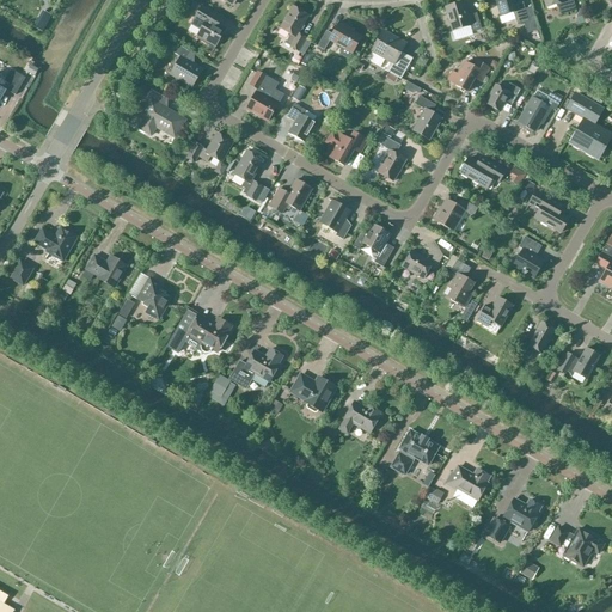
[(188,0),(187,0),(183,8),(194,14),(199,6),(188,0)]
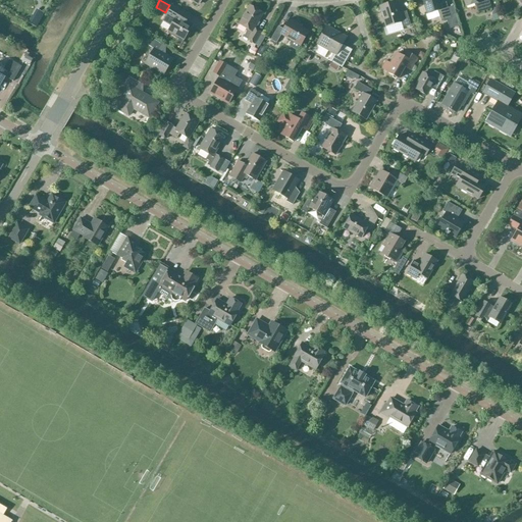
[(437,0),(422,0),(427,14),(438,11),(440,20),(450,18),(450,17),(455,15),(453,7),(448,8),(446,3),(439,5),(437,0)]
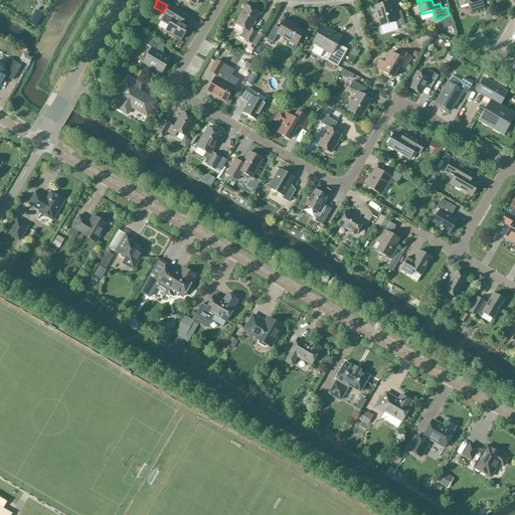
[(472,13),(484,9),(481,0),(457,0),(460,7),(469,4),(472,13)]
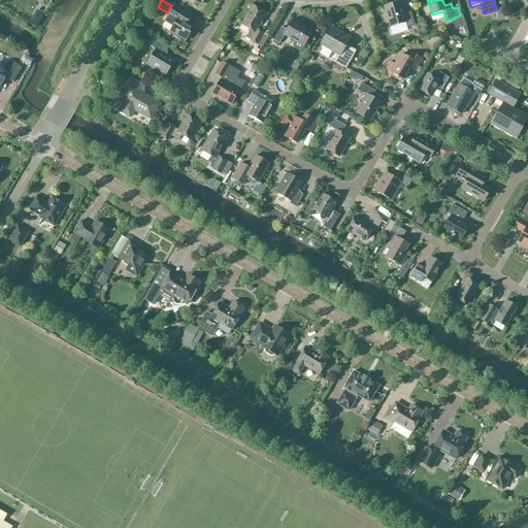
[(406,28),(415,26),(410,10),(402,13),(399,2),(384,7),(390,28),(405,23),(406,28)]
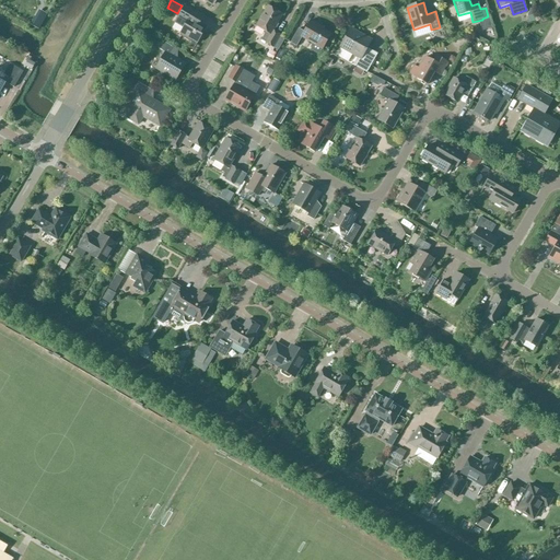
[(174,24),(183,28),(181,34),(197,44),(206,27),(194,21),(198,14),(185,7),(174,24)]
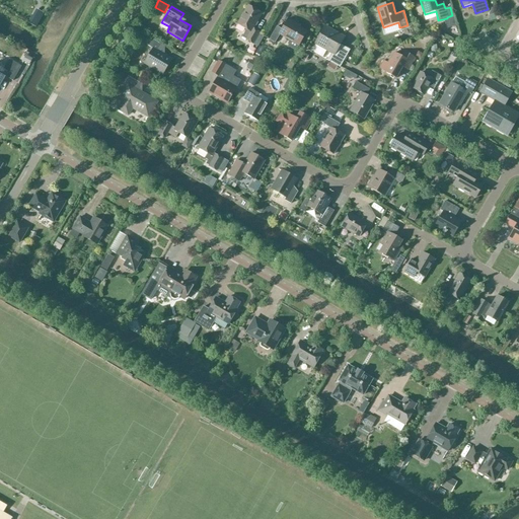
[(252,44),(260,33),(252,29),(262,14),(248,6),(237,24),(246,29),(241,38),(252,44)]
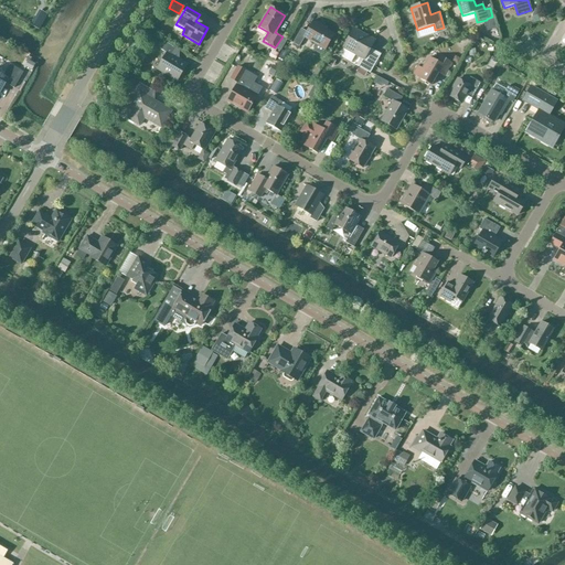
[(36,21),(33,27),(39,30),(42,24),(36,21)]
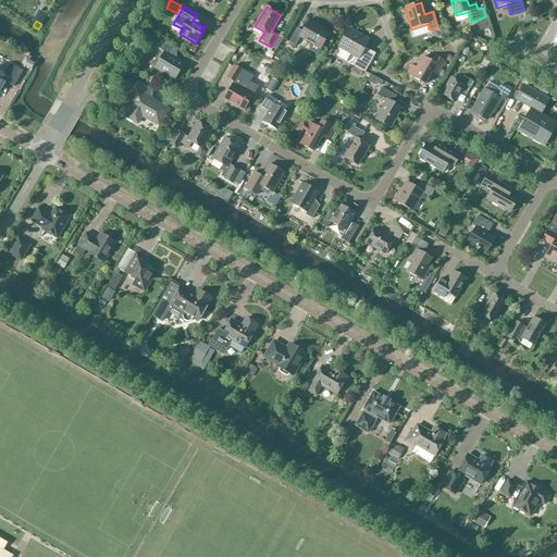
[(320,49),(329,35),(316,26),(317,25),(309,21),(302,32),(297,28),(288,42),(295,47),(300,37),(311,44),(309,47),(309,51),(317,56),(320,49)]
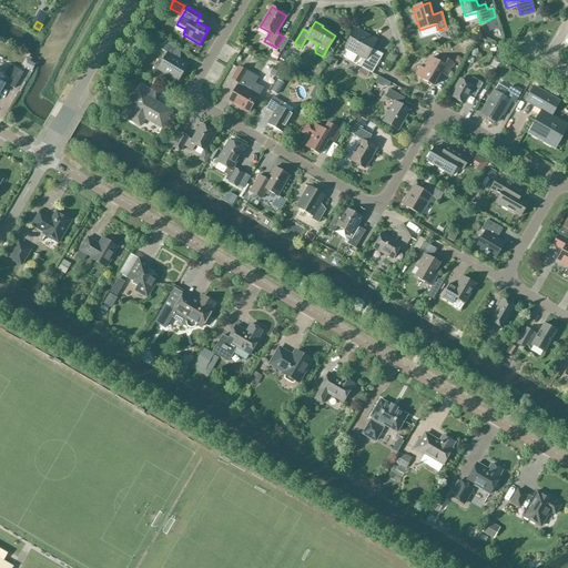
[(345,49),(341,57),(352,63),(356,56),(363,59),(358,67),(372,74),(383,56),(372,49),(376,41),(356,30),(345,49)]
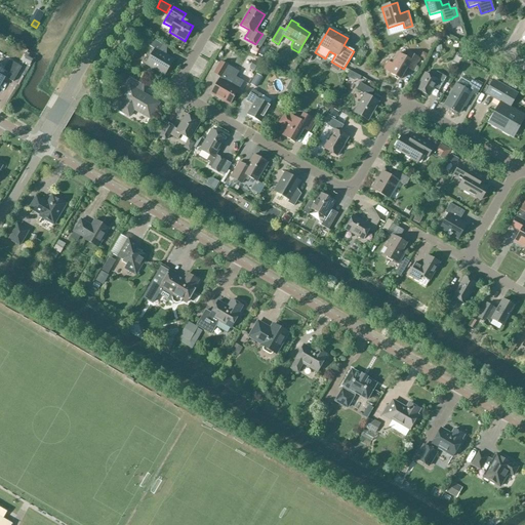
[(164,75),(173,61),(162,54),(166,47),(152,39),(149,46),(155,50),(147,65),(164,75)]
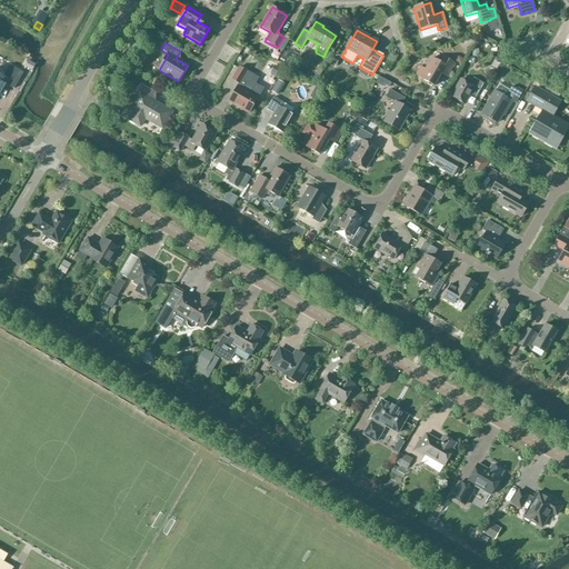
[(281,55),(275,51),(271,58),(277,61),(281,55)]
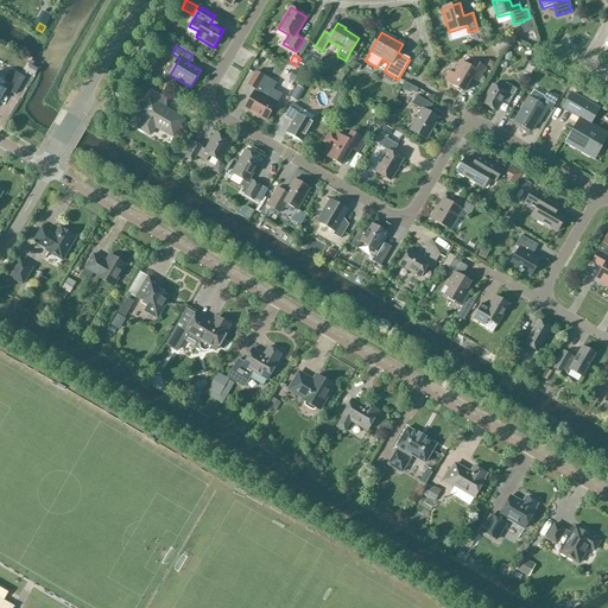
[(477,82),(486,68),(474,61),(470,68),(462,63),(455,75),(449,71),(444,81),(449,83),(449,84),(463,93),(472,78),(477,82)]
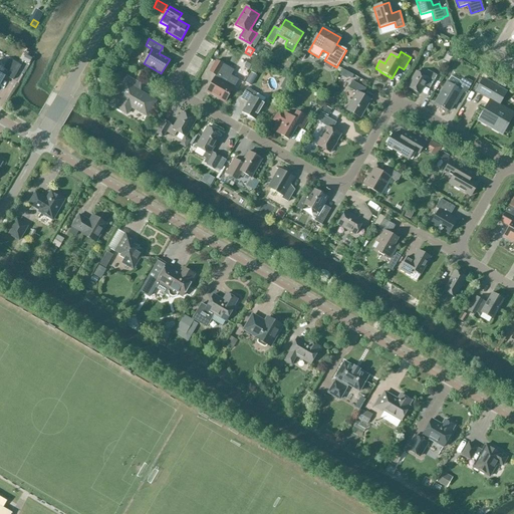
[(23,61),(29,65),(33,59),(27,55),(23,61)]
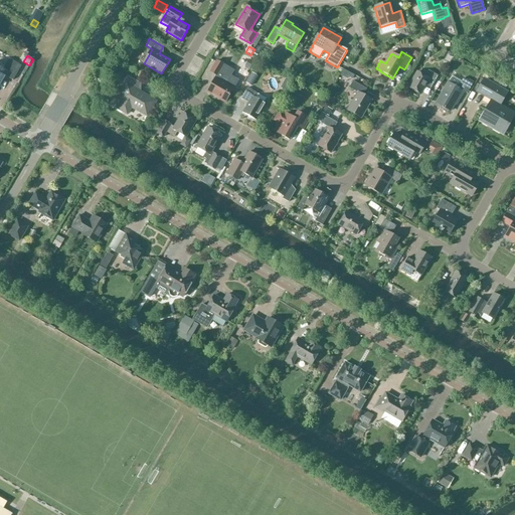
[(3,69),(0,67),(0,87),(6,76),(13,80),(21,66),(9,59),(3,69)]
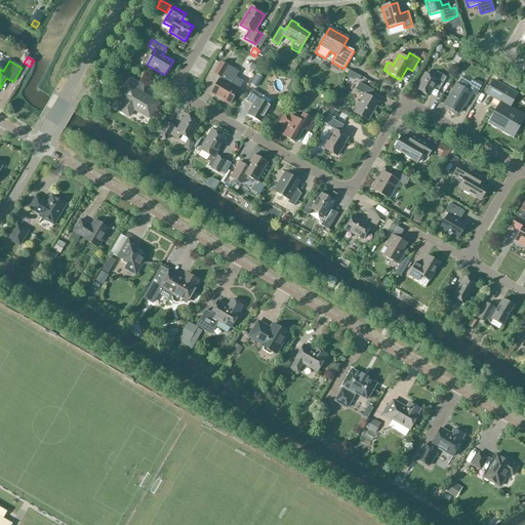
[(230,105),(238,90),(225,82),(231,73),(226,70),(228,67),(220,63),(214,74),(220,77),(211,94),(230,105)]
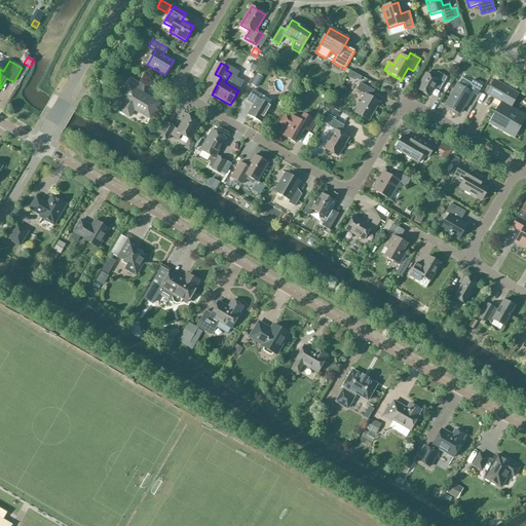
[(125,82),(129,75),(122,70),(118,78),(125,82)]
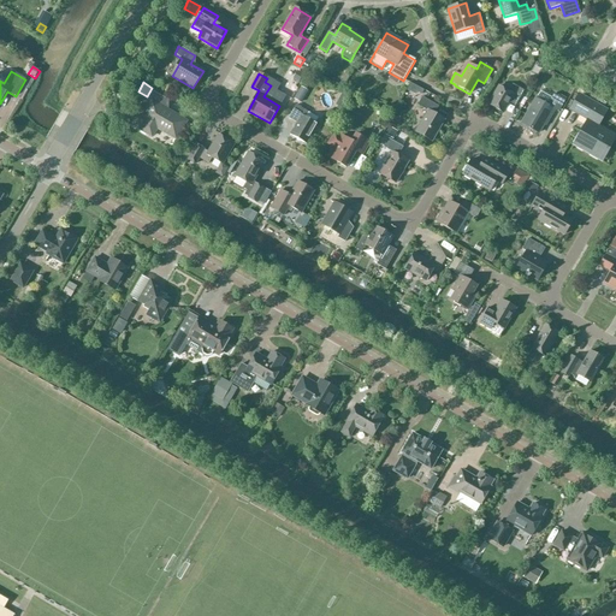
[(407,90),(414,95),(416,93),(421,95),(422,92),(410,84),(407,90)]
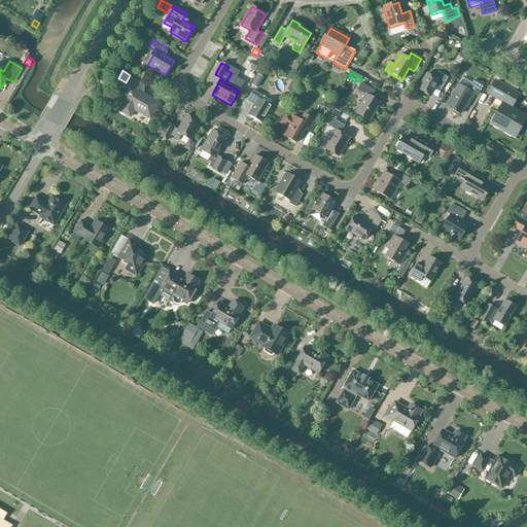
[(441,91),(448,78),(438,72),(434,78),(427,74),(418,90),(430,97),(435,88),(441,91)]
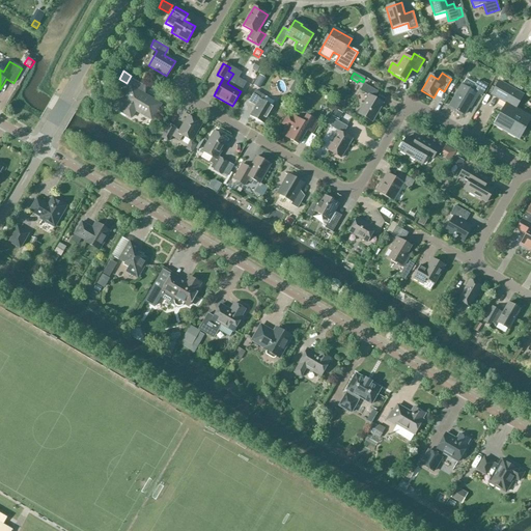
[(254,85),(260,88),(267,79),(260,75),(254,85)]
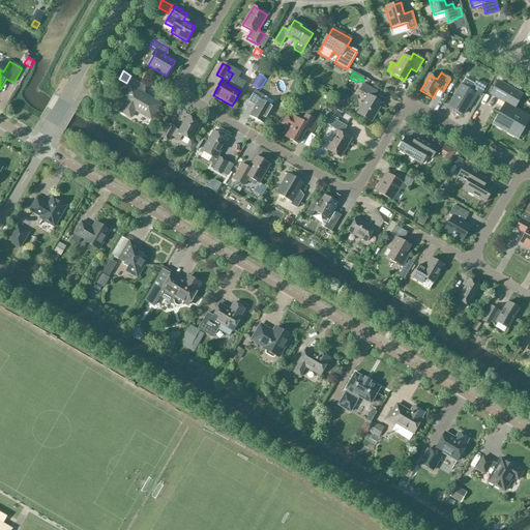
[(151,120),(159,105),(140,93),(144,86),(131,79),(126,86),(130,88),(122,102),(125,105),(121,112),(130,118),(135,110),(151,120)]
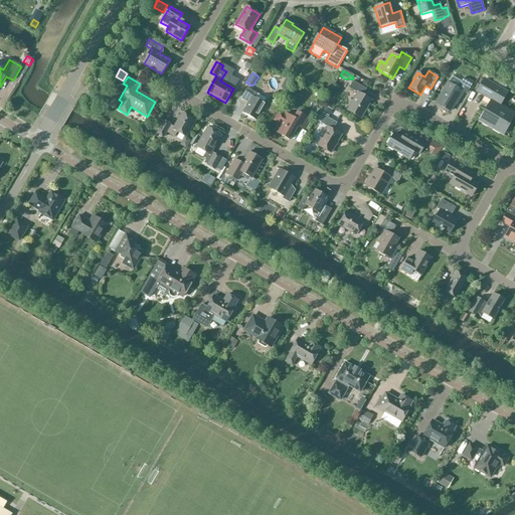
[(449,82),(437,104),(450,112),(456,102),(457,103),(464,93),(467,95),(473,84),(463,78),(461,81),(452,76),(449,82)]
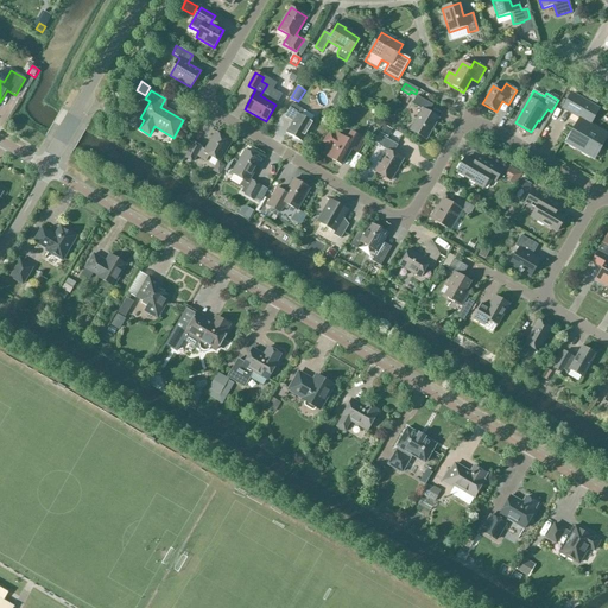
[(594,159),(607,134),(589,125),(597,109),(571,95),(563,111),(580,120),(574,132),(567,144),(594,159)]
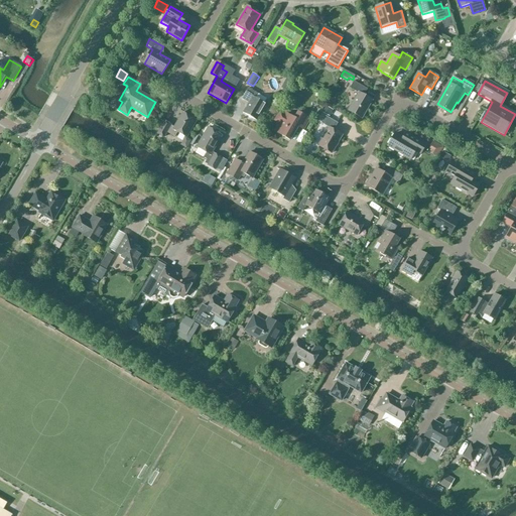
[(361,118),(372,101),(364,96),(367,90),(354,82),(350,89),(359,94),(349,111),(361,118)]
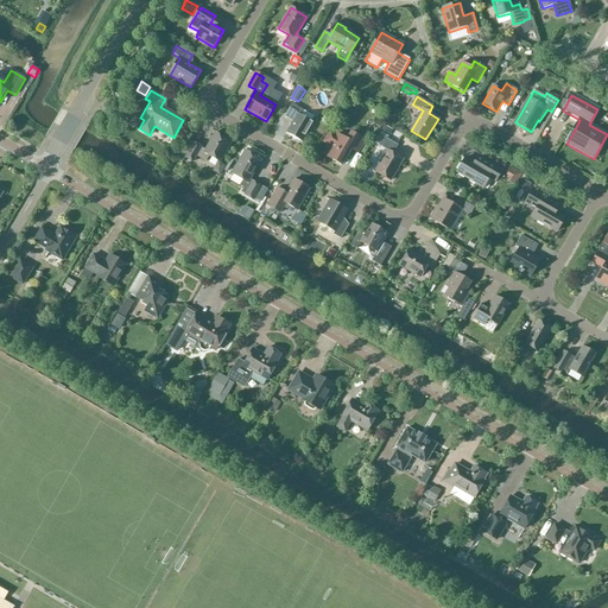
[(293,121),(286,133),(302,143),(314,124),(301,115),(303,111),(292,105),(285,116),(293,121)]
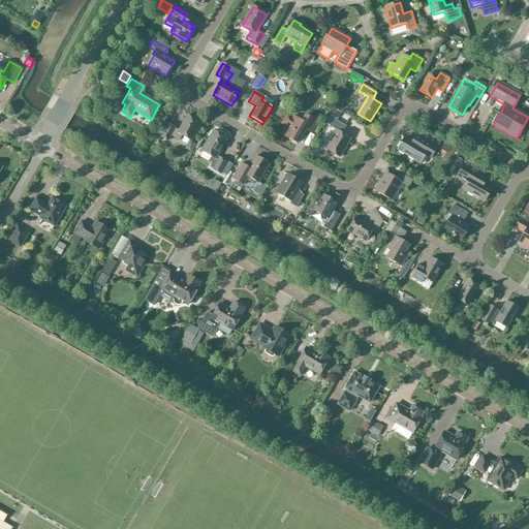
[(331,116),(338,120),(341,114),(334,110),(331,116)]
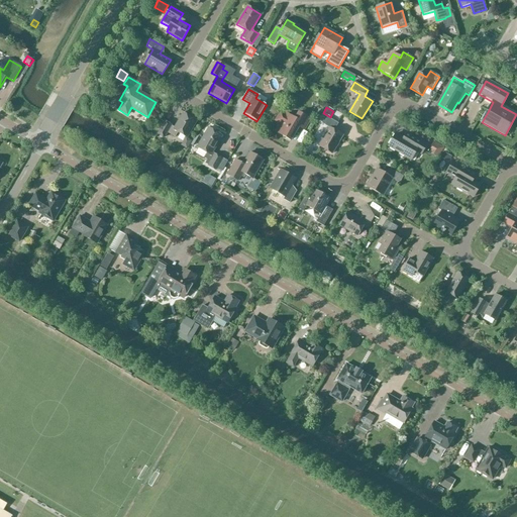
[(286,114),(280,111),(274,121),(280,125),(276,132),(289,140),(297,126),(304,130),(310,119),(299,113),(295,119),(286,114)]
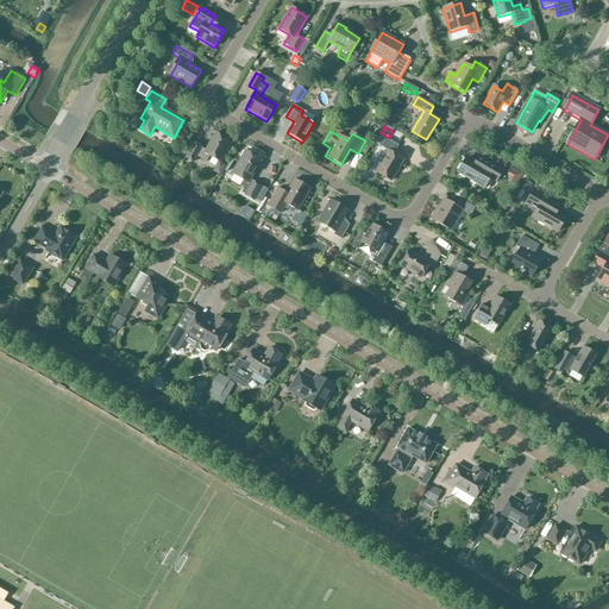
[(206,150),(194,143),(193,144),(187,140),(176,161),(182,164),(186,158),(194,163),(198,157),(206,162),(209,156),(219,162),(220,163),(231,143),(215,135),(206,150)]
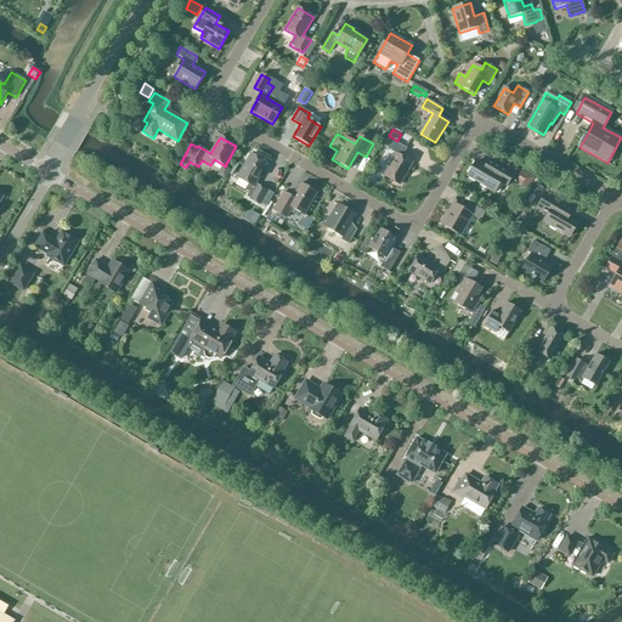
[(400,185),(412,163),(402,157),(407,150),(393,140),(386,148),(396,154),(384,176),(400,185)]
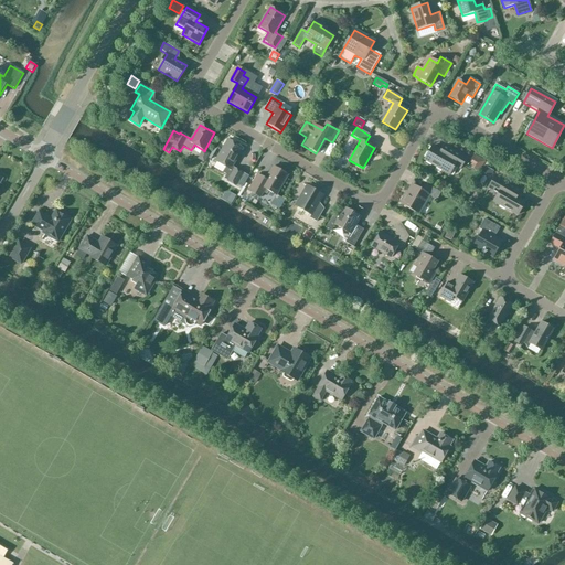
[(227,140),(215,161),(226,168),(223,173),(226,176),(224,179),(227,181),(227,182),(235,187),(236,184),(242,188),(248,177),(243,173),(232,168),(243,149),(227,140)]
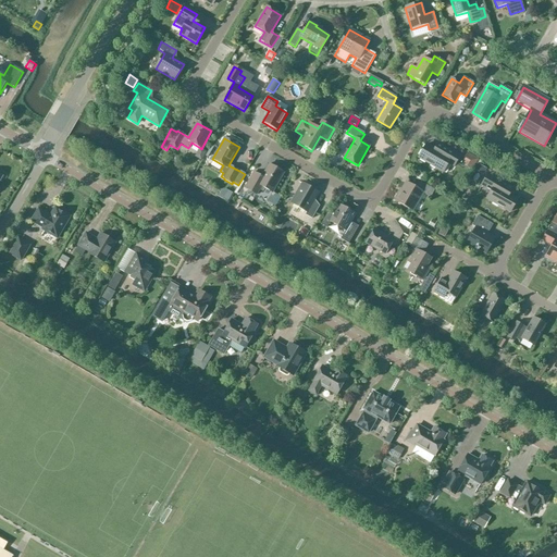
[(460,157),(454,153),(437,144),(434,150),(426,145),(419,158),(443,172),(448,164),(454,168),(460,157)]
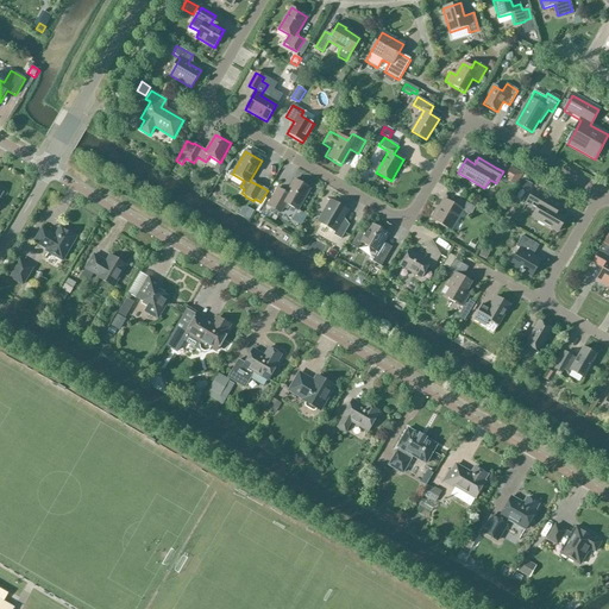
[(219,162),(213,171),(220,176),(226,167),(220,163),(219,162)]
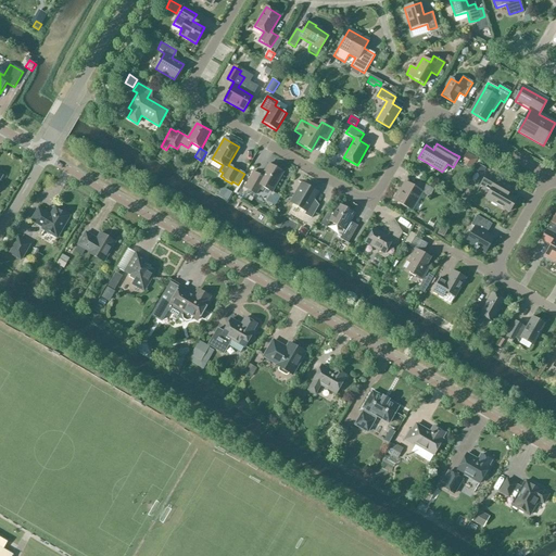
[(479,159),(468,152),(463,161),(467,163),(465,167),(471,171),(479,159)]
